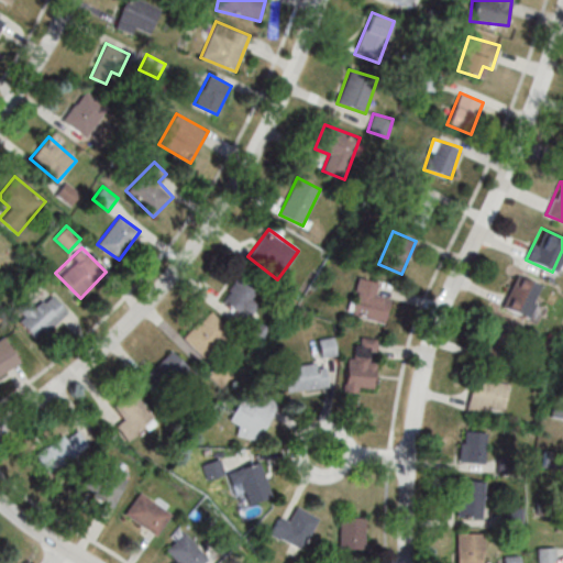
[(240,315),(257,288),(239,275),(221,302),(240,315)]
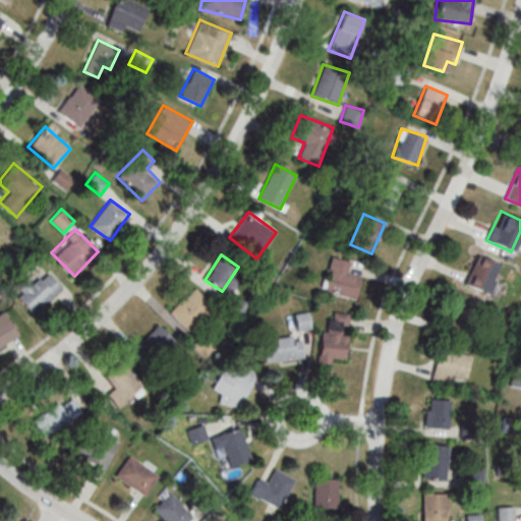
[(500,264),(478,254),(465,285),(486,294),(500,264)]
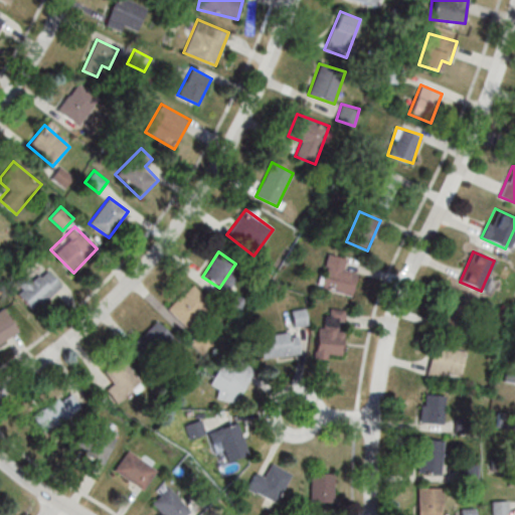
[(352,296),(358,272),(325,263),(319,288),(352,296)]
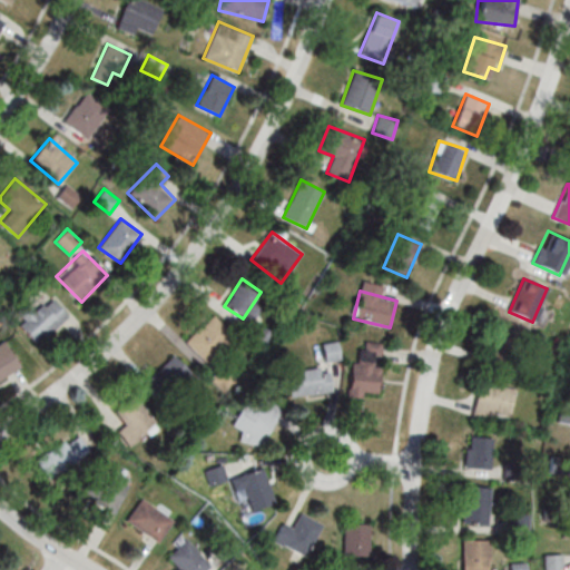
[(10,314),(37,344),(68,316),(51,297),(36,312),(25,300),(10,314)]
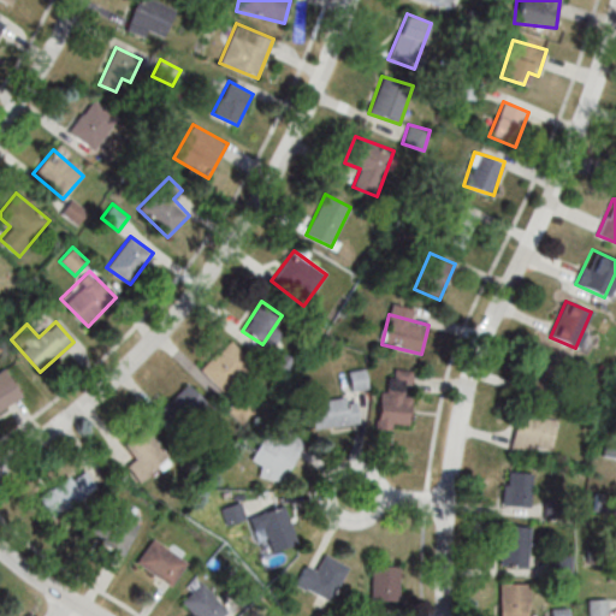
[(200,368),(221,391),(252,361),(229,339),(200,368)]
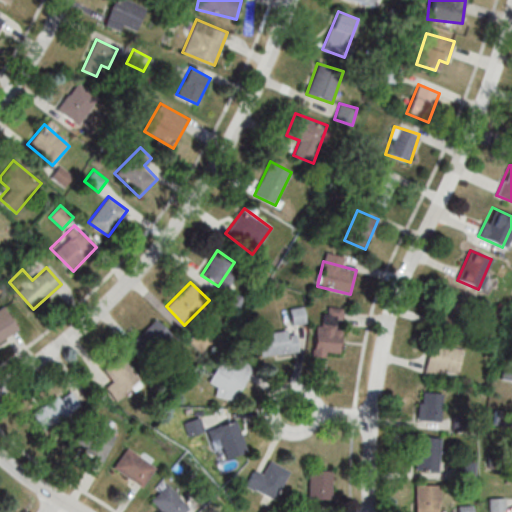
[(245,301),(234,289),(223,302),(234,312),(245,301)]
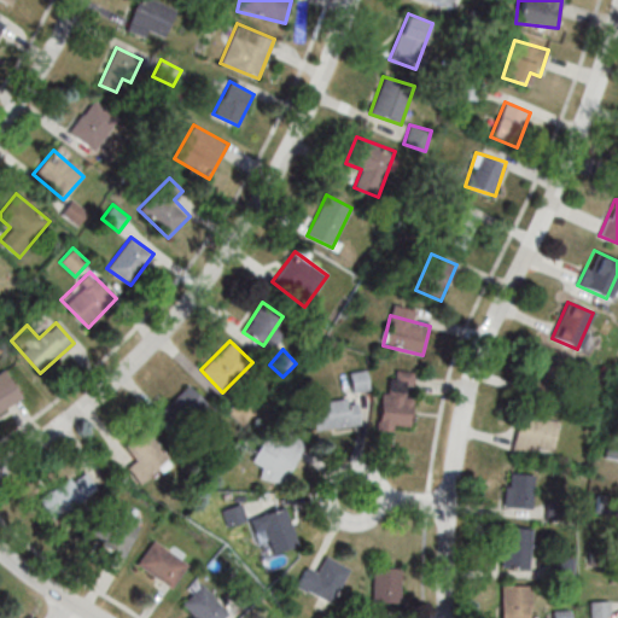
[(526,382),(551,397),(571,363),(546,349),(526,382)]
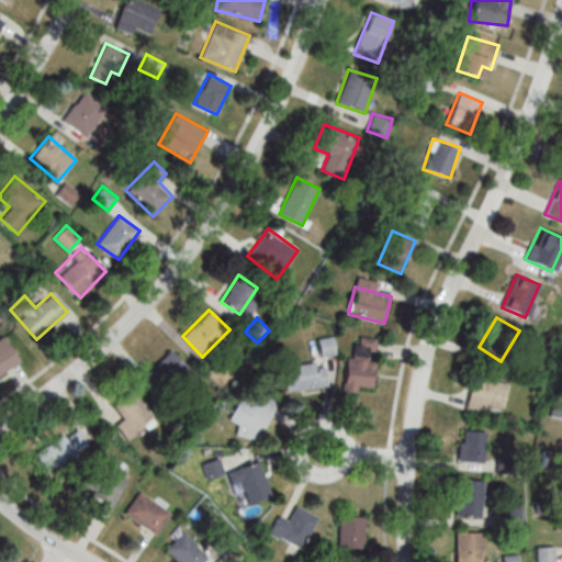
[(319,337),(319,355),(334,355),(334,337),(319,337)]
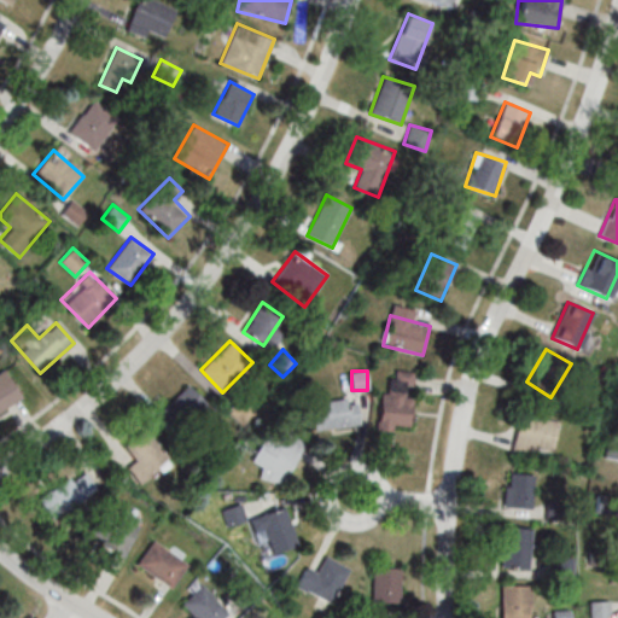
[(379,392),(379,429),(413,429),(413,372),(392,372),(392,392),(379,392)]
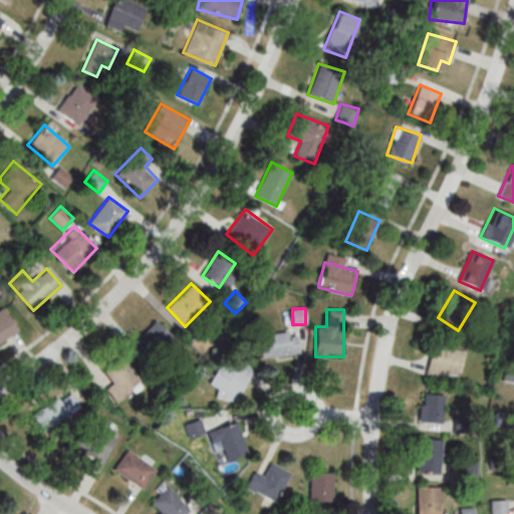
[(129,345),(144,360),(171,334),(157,319),(129,345)]
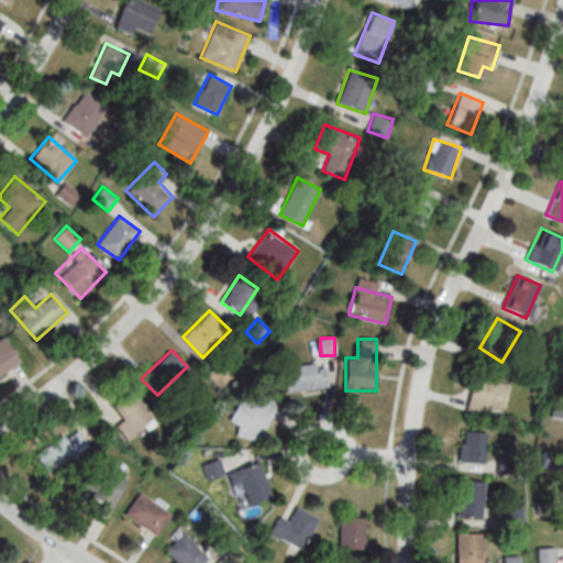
[(286,390),(328,386),(326,362),(284,366),(286,390)]
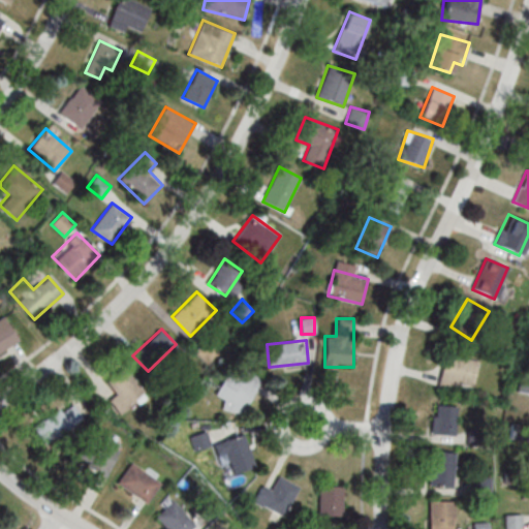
[(439,385),(472,392),(478,360),(445,353),(439,385)]
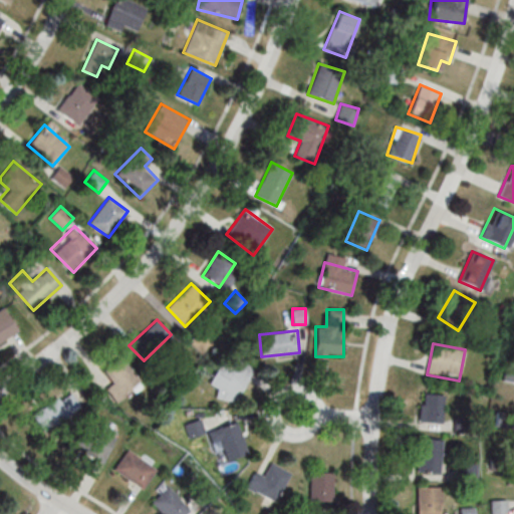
[(103,388),(114,402),(141,381),(121,356),(103,370),(111,380),(103,388)]
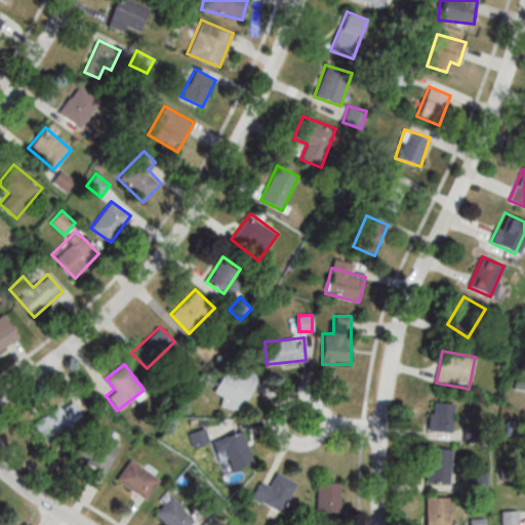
[(216,393),(223,395),(219,406),(247,413),(257,373),(224,364),(216,393)]
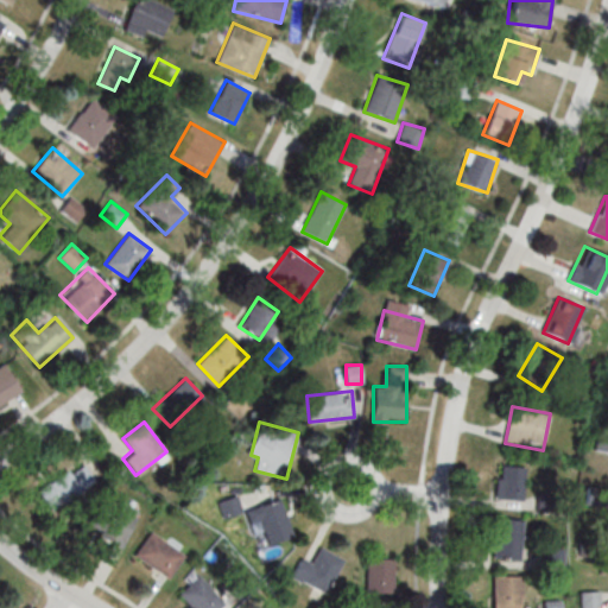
[(96,481),(81,461),(50,483),(64,504),(96,481)]
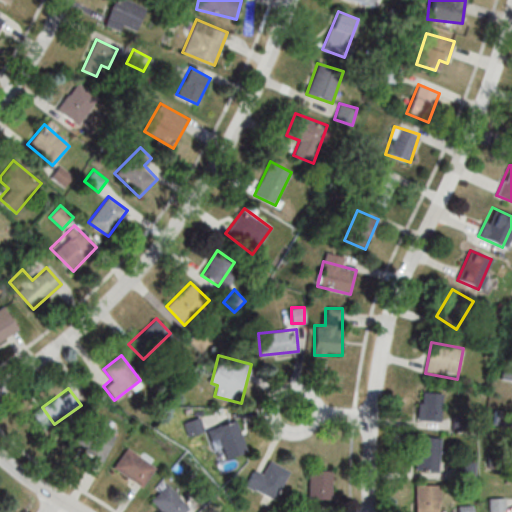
[(442,392),(418,392),(418,420),(442,420),(442,392)]
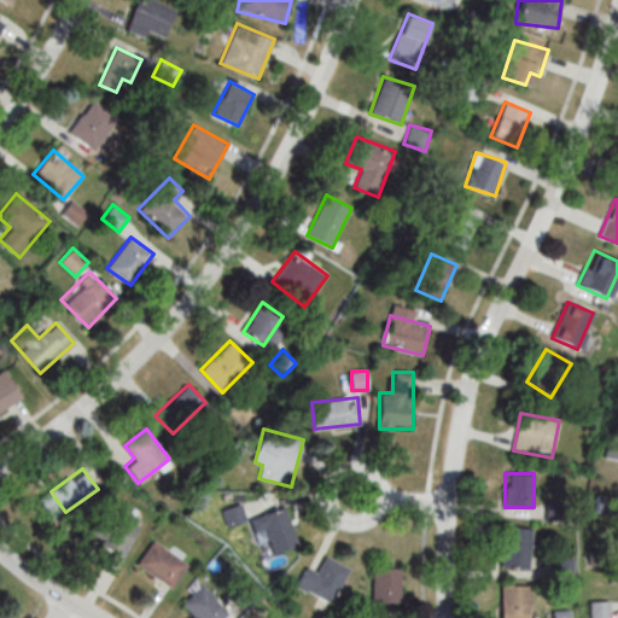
[(227,528),(246,519),(240,502),(220,511),(227,528)]
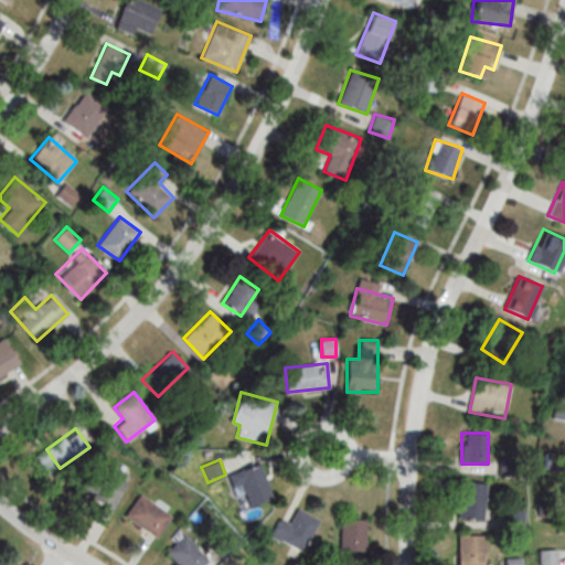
[(247,504),(270,499),(264,465),(228,471),(232,487),(243,484),(247,504)]
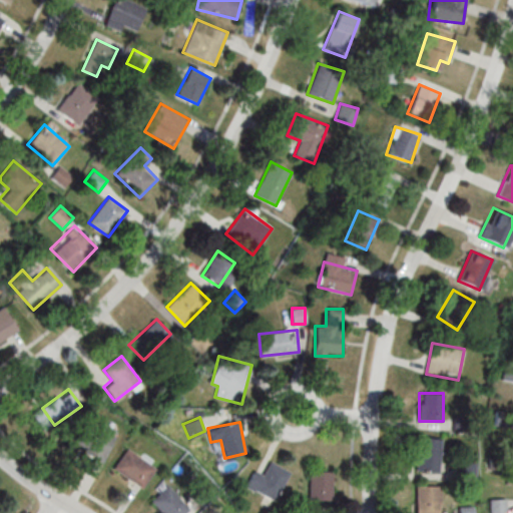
[(116,436),(95,424),(81,451),(102,462),(116,436)]
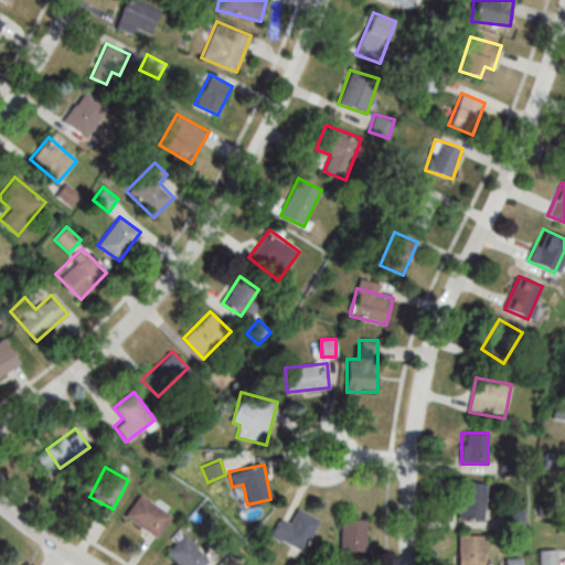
[(487,482),(461,481),(459,518),(484,520),(487,482)]
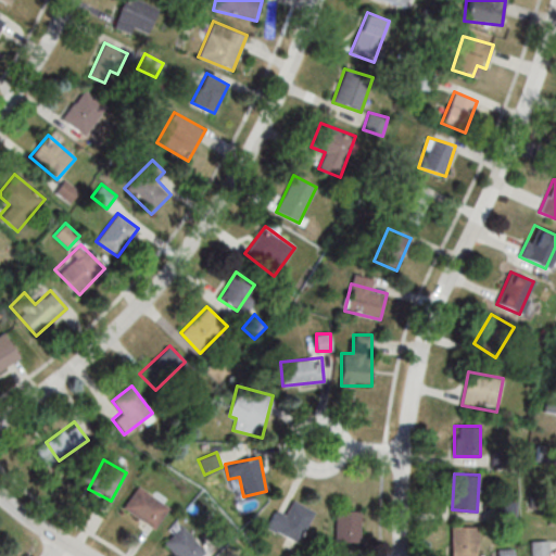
[(122,508),(154,529),(169,505),(137,484),(122,508)]
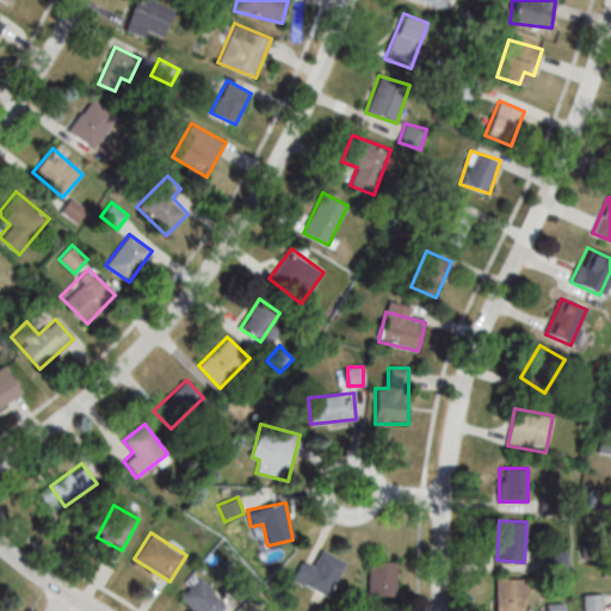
[(304,555),(292,581),(328,598),(346,561),(322,549),(316,561),(304,555)]
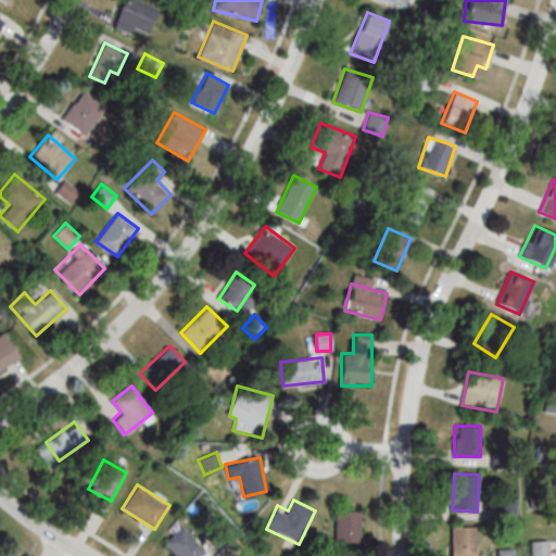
[(336,542),(361,542),(361,509),(336,509),(336,542)]
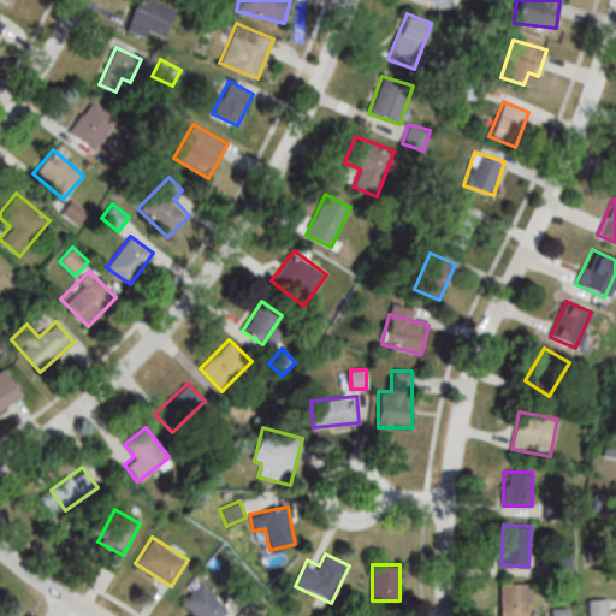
[(193,615),(223,615),(229,610),(201,581),(179,603),(193,615)]
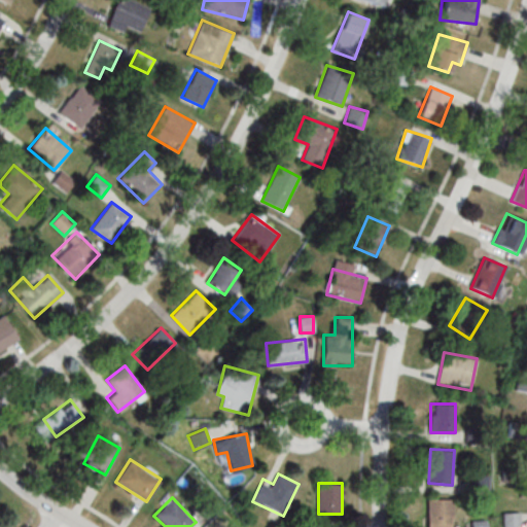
[(454,526),(454,498),(427,498),(426,526),(454,526)]
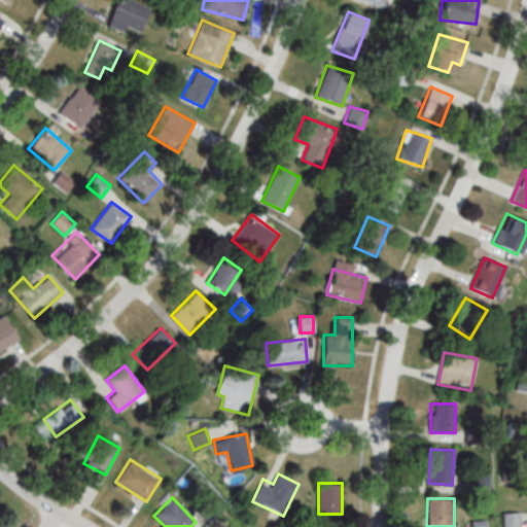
[(521,526),(521,513),(502,513),(502,526),(521,526)]
